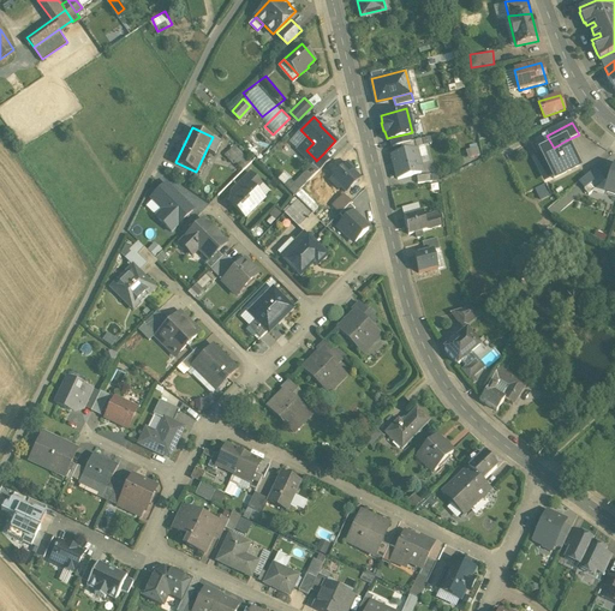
[(408,133),(390,137),(392,144),(400,143),(411,139),(408,133)]
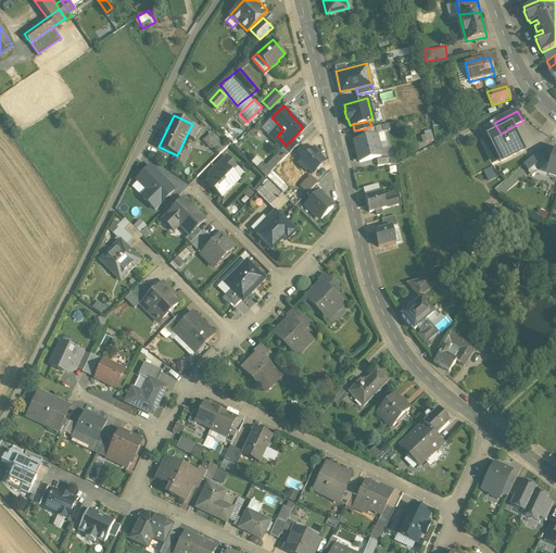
[(200,127),(192,124),(187,135),(194,138),(200,127)]
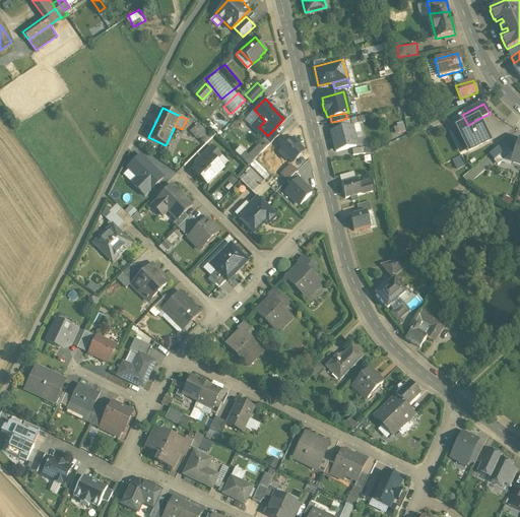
[(347,118),(338,121),(340,126),(351,123),(350,118),(347,118)]
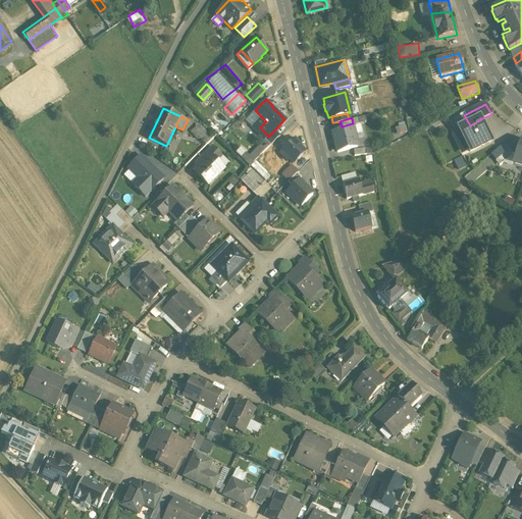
[(491,142),(480,119),(470,125),(458,131),(469,153),(491,142)]
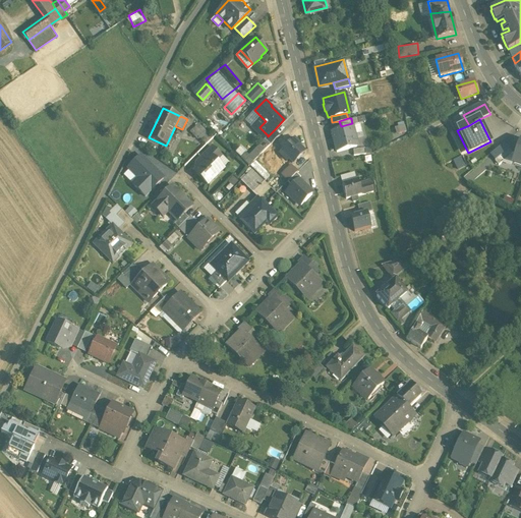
[(404,122),(394,126),(398,136),(408,132),(404,122)]
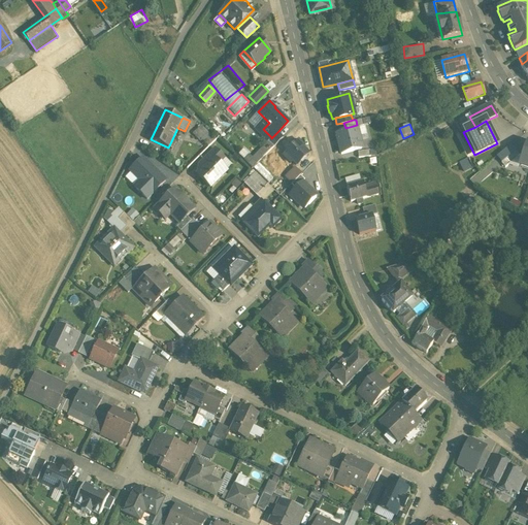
[(200,125),(194,132),(201,139),(202,138),(207,144),(213,138),(200,125)]
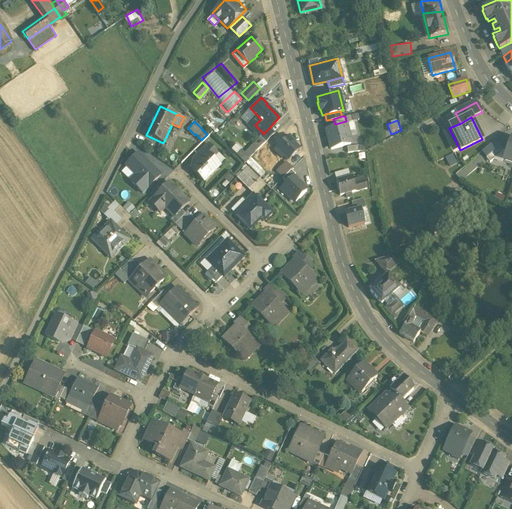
[(345,123),(326,128),(331,147),(350,142),(349,141),(352,140),(349,131),(347,132),(345,123)]
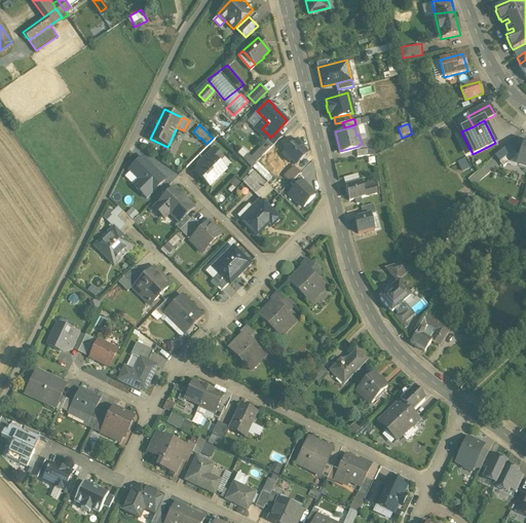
[(277,131),(270,138),(270,137),(268,139),(272,144),(282,135),(277,131)]
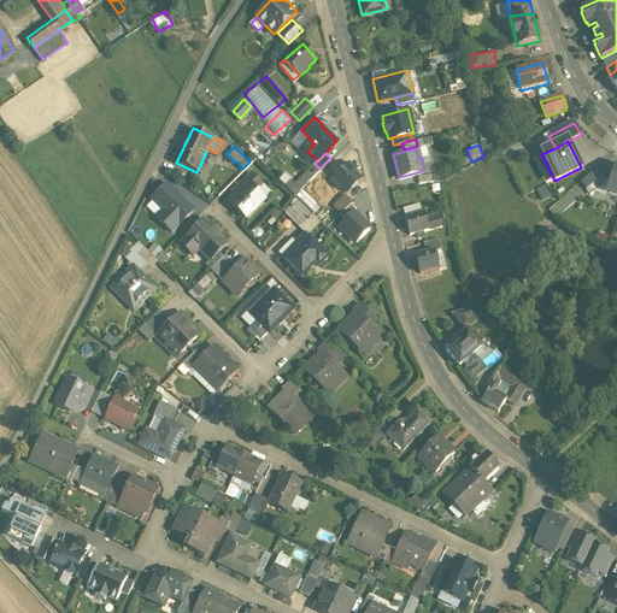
[(347,163),(333,177),(347,190),(360,177),(347,163)]
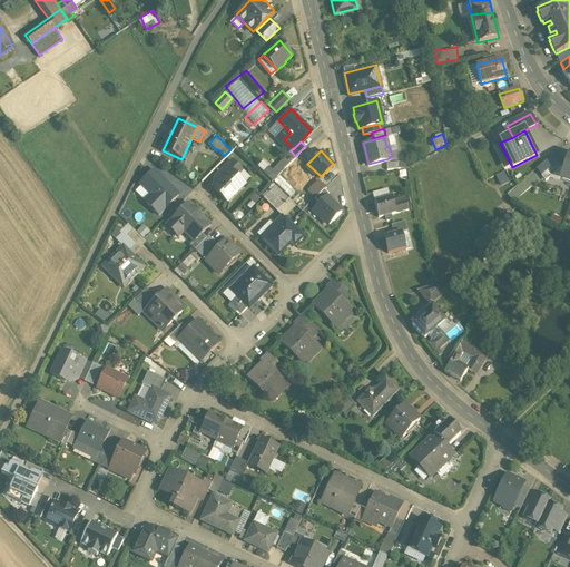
[(569,156),(568,156),(560,181),(569,183),(569,156)]
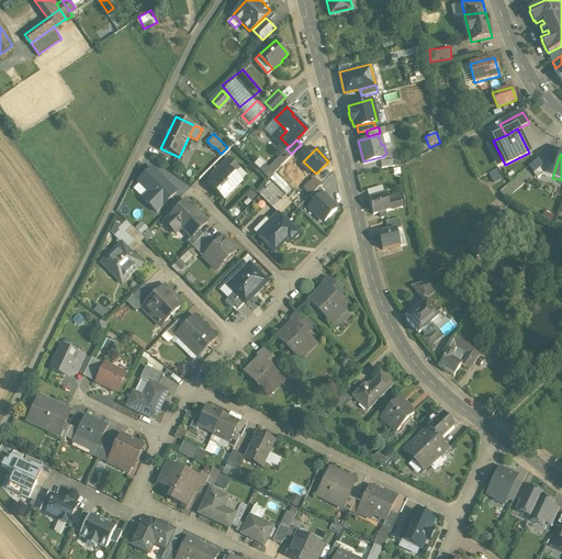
[(228,156),(214,170),(218,175),(227,166),(232,171),(238,166),(228,156)]
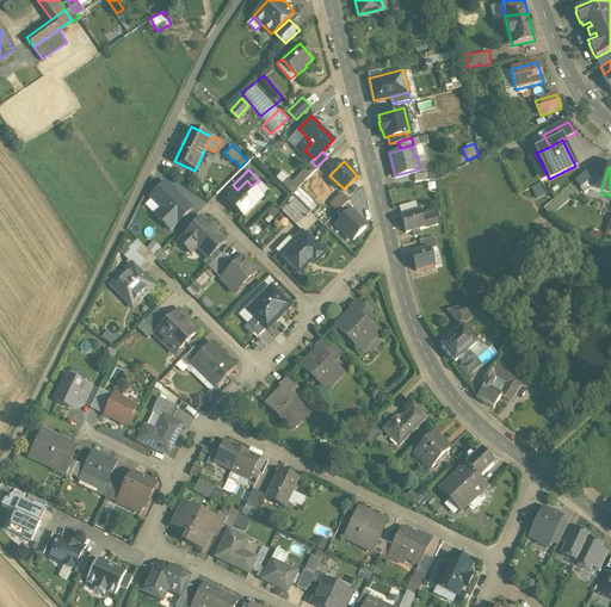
[(574,183),(584,194),(600,181),(590,169),(574,183)]
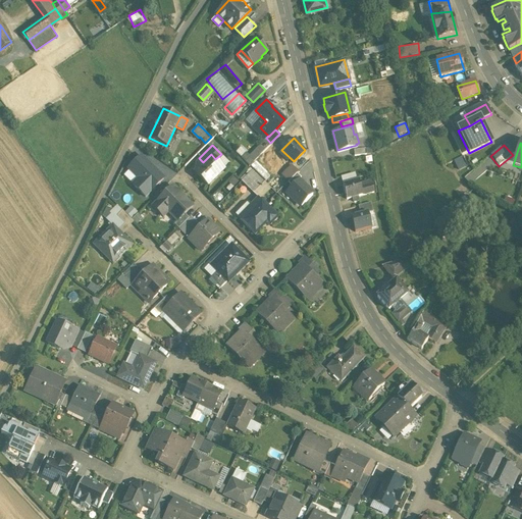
[(280,171),(290,162),(289,161),(291,160),(279,149),(268,159),(280,171)]
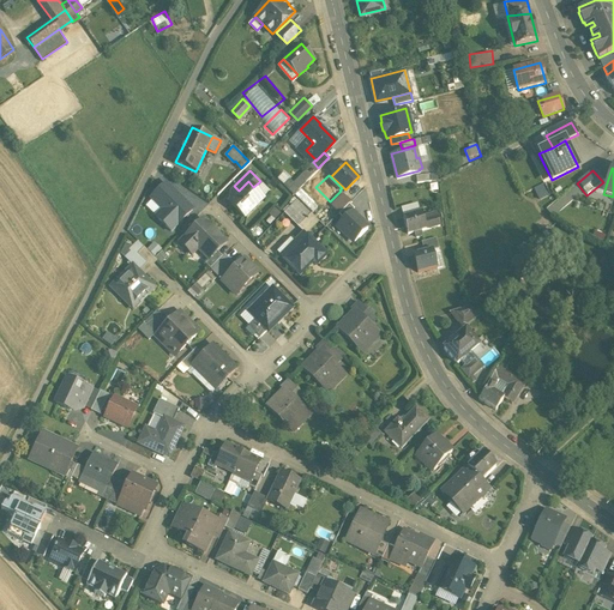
[(170,230),(194,207),(166,179),(149,195),(161,207),(154,213),(170,230)]
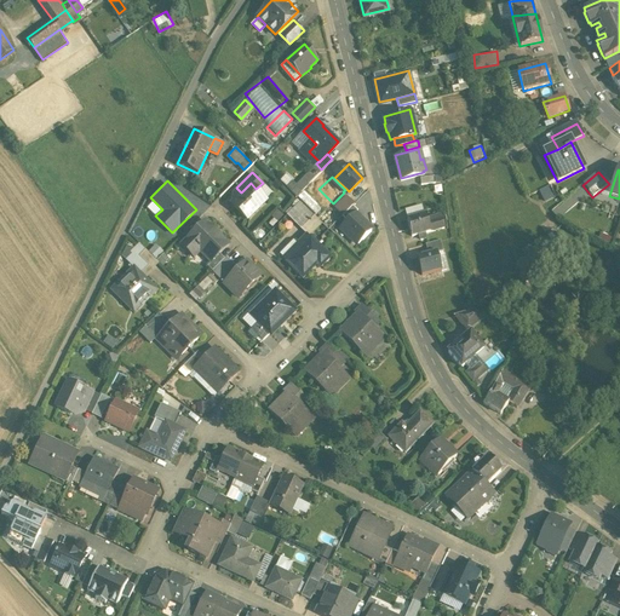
[(241,193),(231,202),(246,217),(265,197),(256,189),(251,183),(241,193)]
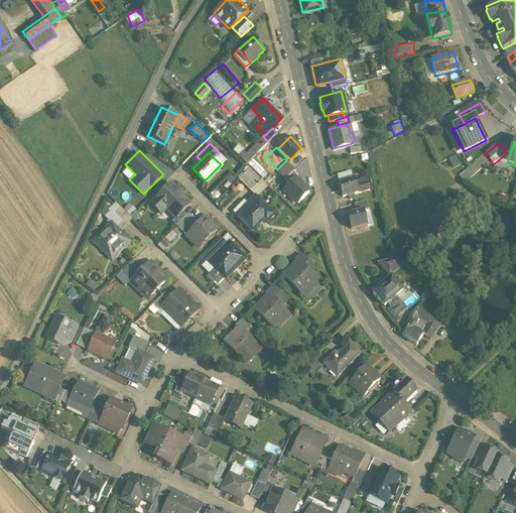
[(456,155),(448,159),(453,167),(461,163),(456,155)]
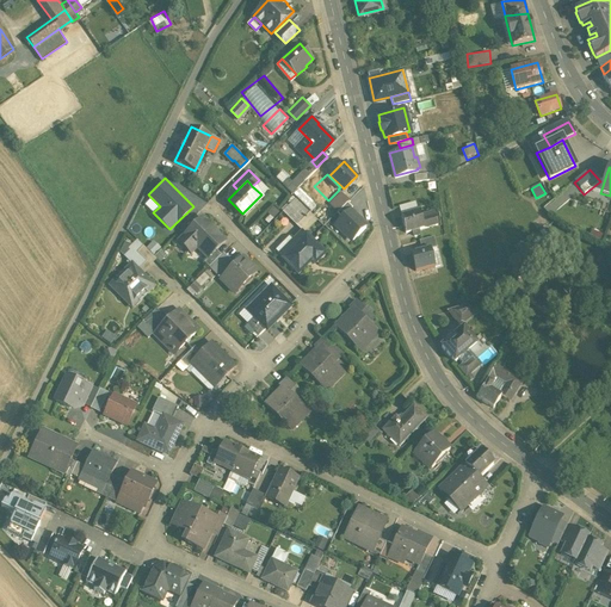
[(341,190),(329,202),(337,210),(347,199),(349,198),(341,190)]
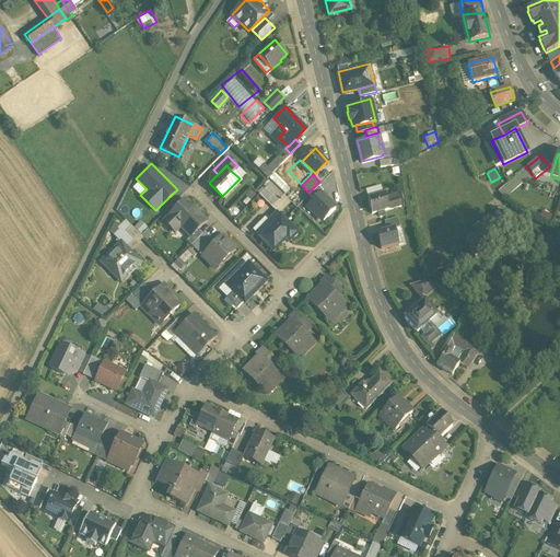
[(270,180),(259,192),(266,199),(278,187),(270,180)]
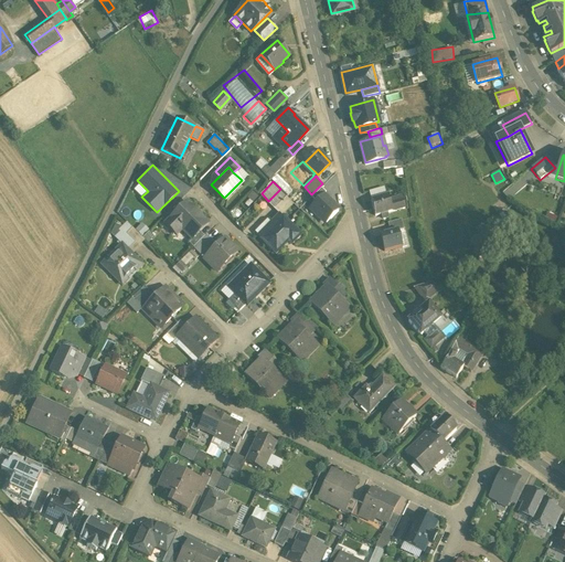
[(326,189),(321,184),(311,194),(317,199),(322,192),(326,189)]
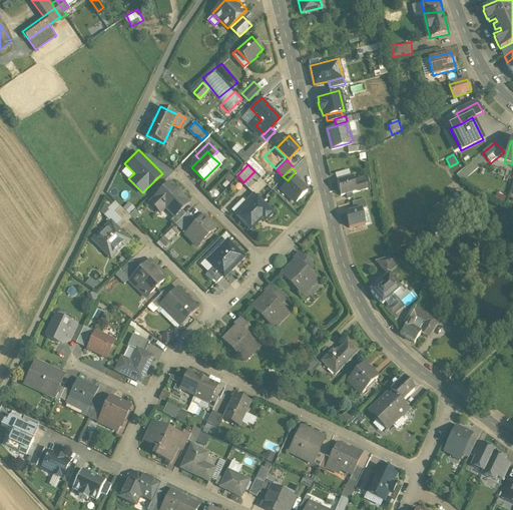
[(254,171),(243,182),(249,187),(260,176),(254,171)]
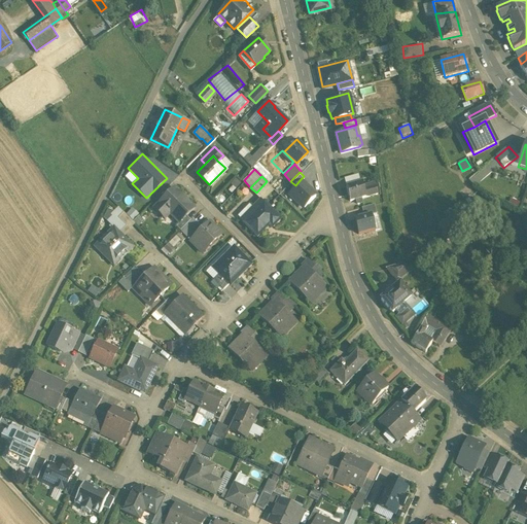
[(375,177),(362,180),(364,186),(377,184),(375,177)]
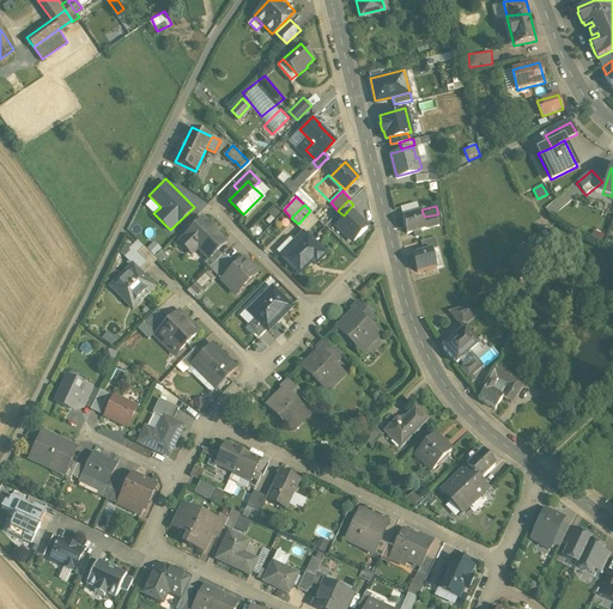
[(368,226),(350,208),(344,215),(337,223),(354,239),(368,226)]
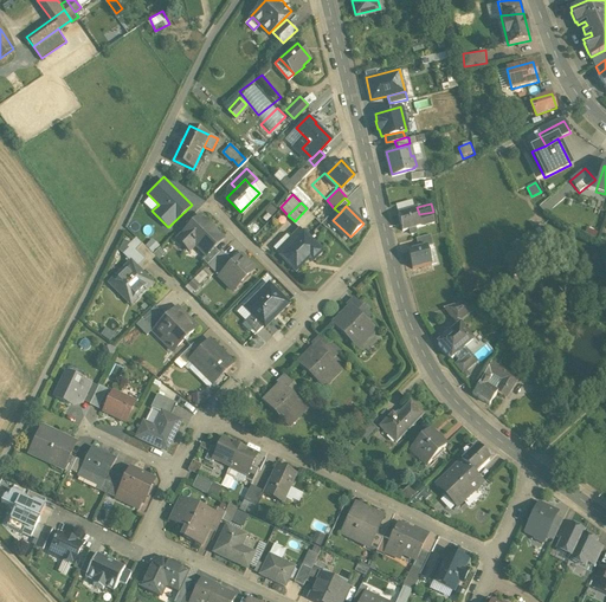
[(417,207),(399,212),(403,228),(411,227),(417,226),(421,224),(419,214),(417,207)]
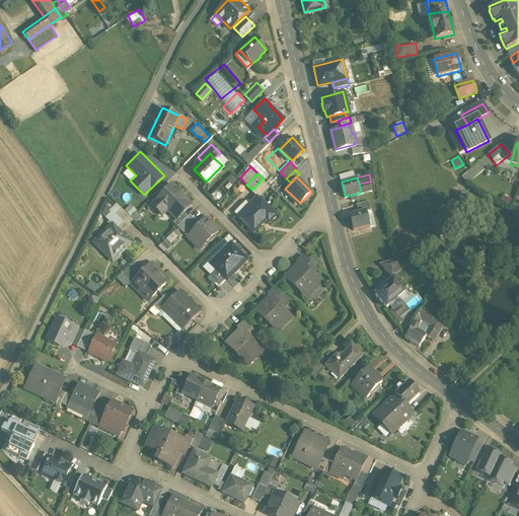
[(371,181),(359,183),(361,192),(373,190),(371,181)]
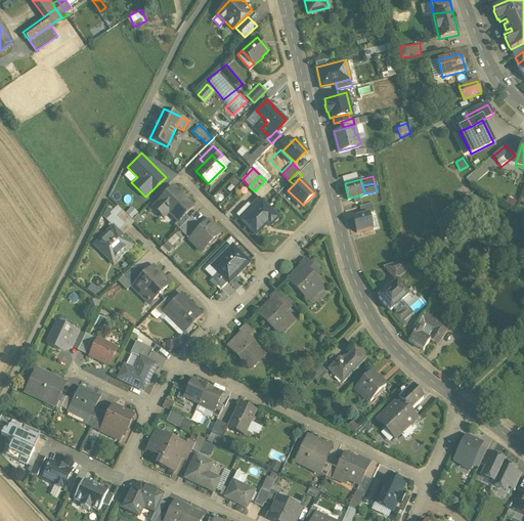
[(192,206),(173,185),(153,205),(162,214),(168,208),(178,219),(179,219),(185,213),(192,206)]
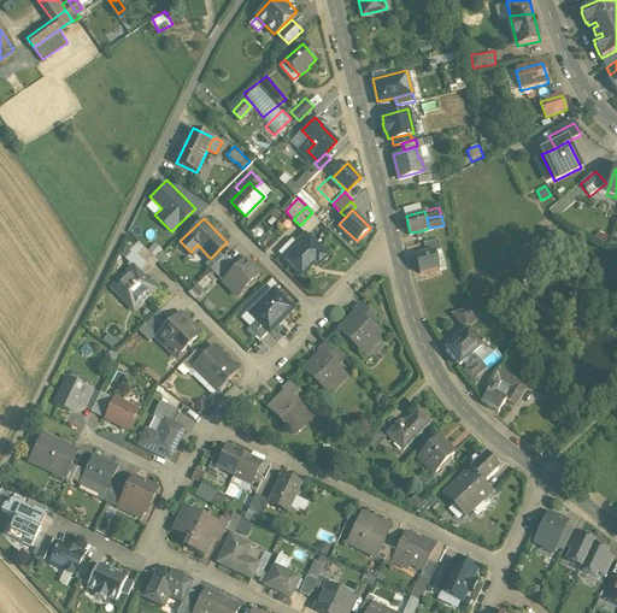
[(305,230),(282,254),(286,258),(309,235),(305,230)]
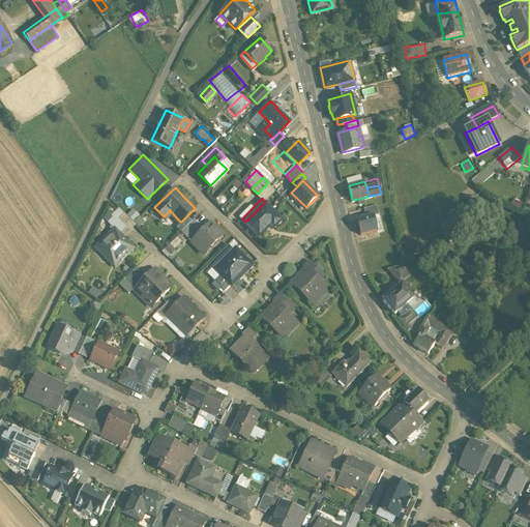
[(265,202),(245,222),(259,235),(270,224),(273,227),(282,217),(265,202)]
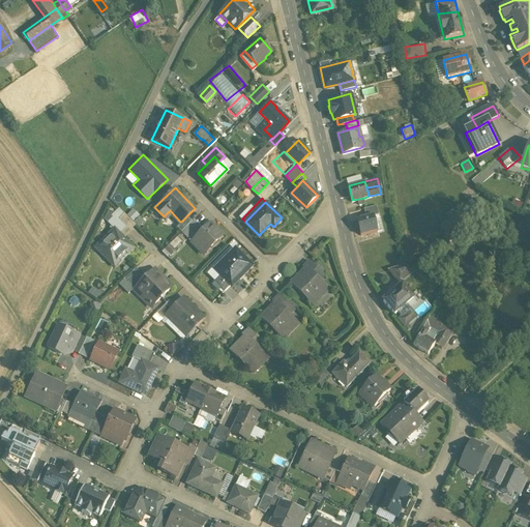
[(377,203),(363,206),(365,212),(369,212),(370,214),(373,213),(373,214),(379,212),(377,203)]
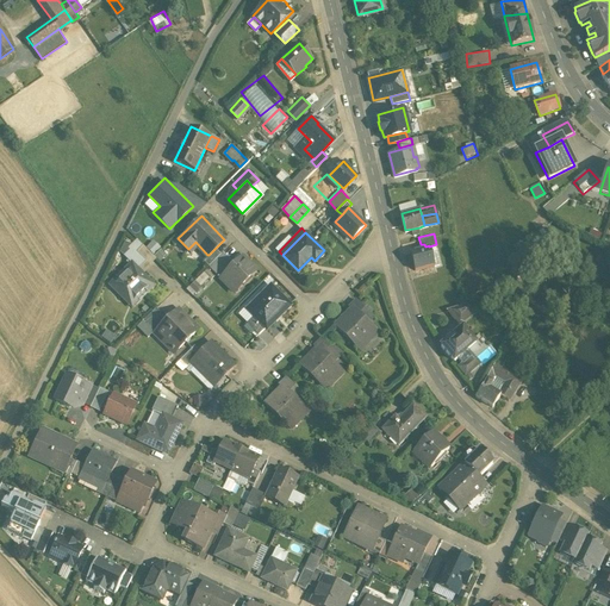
[(154,255),(137,237),(129,245),(130,248),(124,254),(131,262),(139,269),(154,255)]
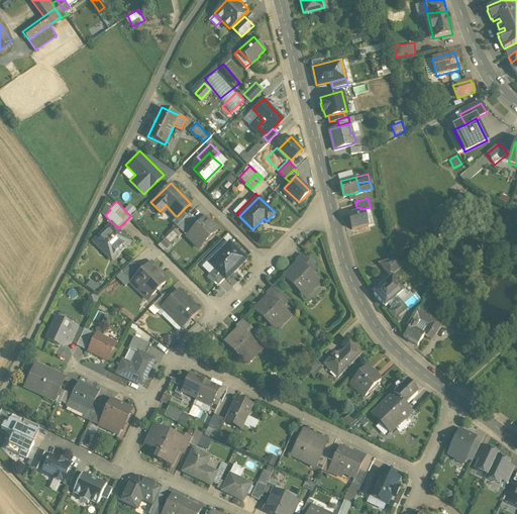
[(132,201),(126,205),(134,219),(141,215),(132,201)]
